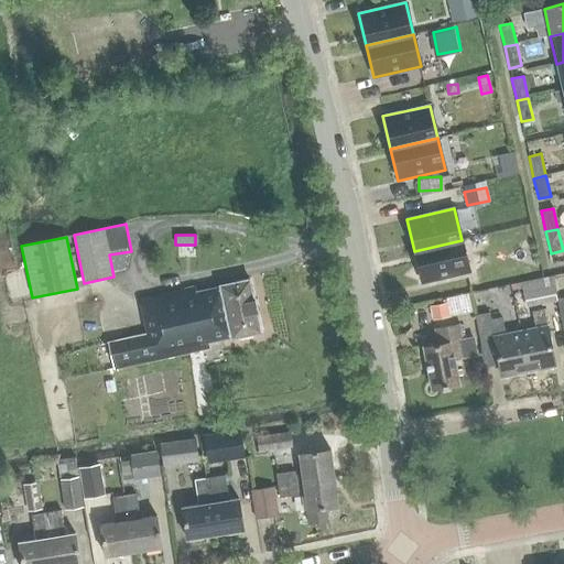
[(468,272),(462,240),(414,251),(422,283),(468,272)]
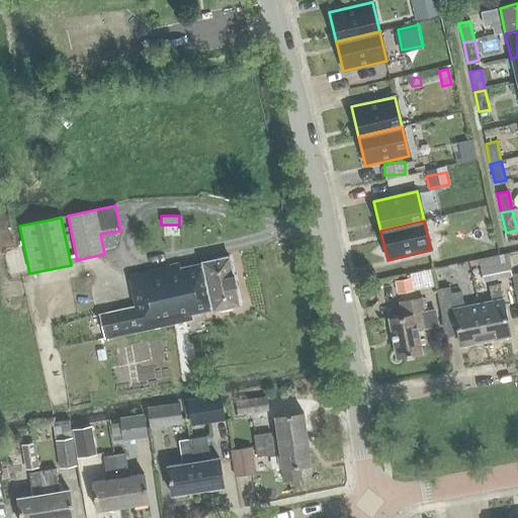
[(479,261),(483,281),(510,275),(507,255),(479,261)]
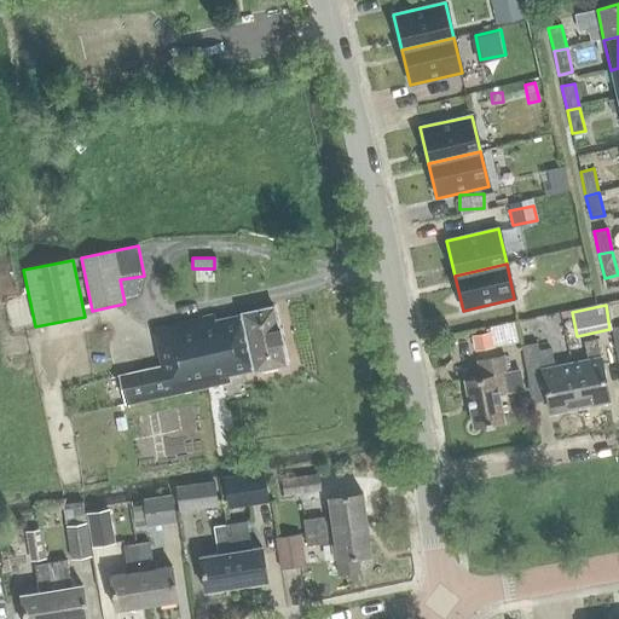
[(162,368),(120,377),(126,405),(229,383),(227,376),(253,370),(253,371),(285,365),(273,307),(241,314),(241,316),(215,322),(214,316),(154,329),(162,368)]
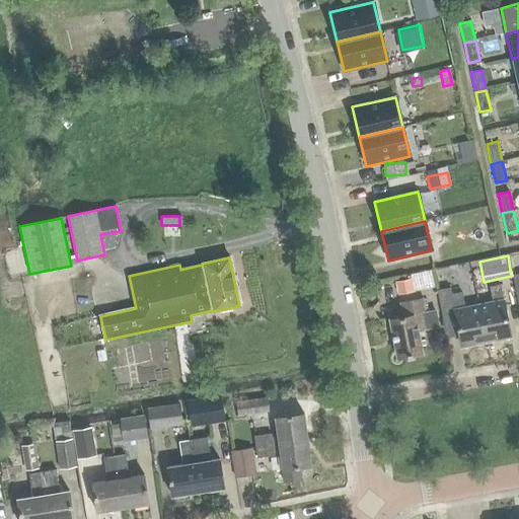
[(398,296),(415,292),(412,279),(395,283),(398,296)]
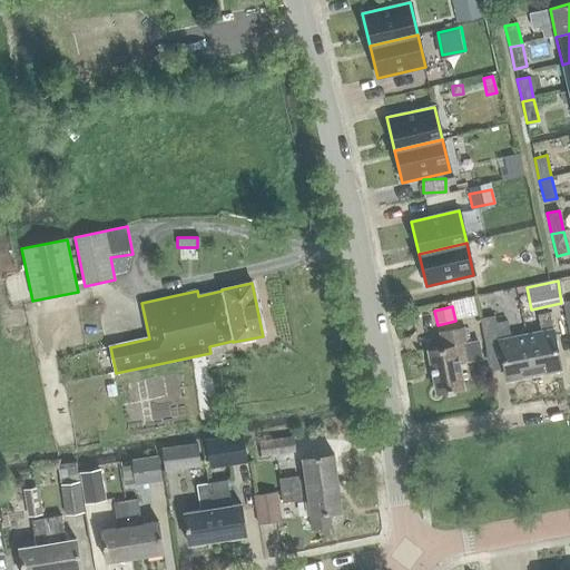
[(540,333),(526,336),(533,375),(560,370),(549,314),(537,316),(540,333)]
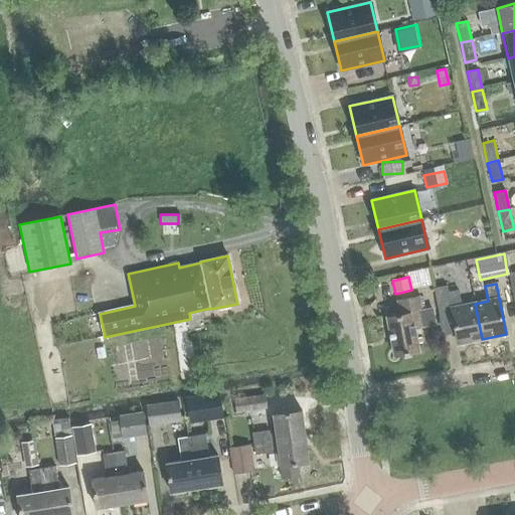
[(458,344),(482,339),(475,304),(461,307),(458,291),(448,293),(447,287),(434,289),(440,316),(452,314),(458,344)]
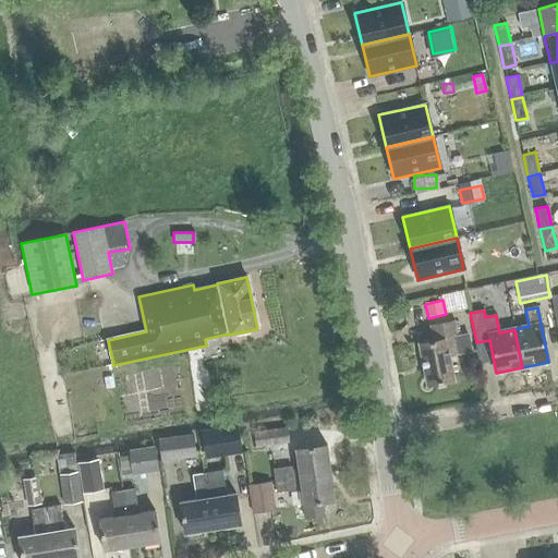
[(453,380),(449,355),(471,351),(468,336),(458,337),(455,323),(431,327),(434,341),(420,344),(427,386),(434,385),(436,386),(445,384),(447,381),(453,380)]
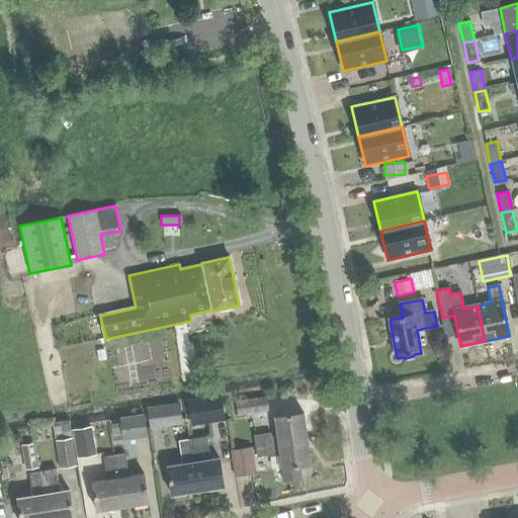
[(191,425),(224,420),(220,394),(187,399),(191,425)]
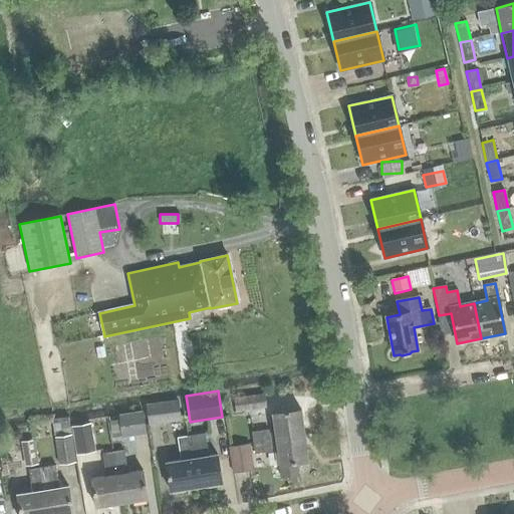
[(266,408),(263,391),(233,396),(235,413),(266,408)]
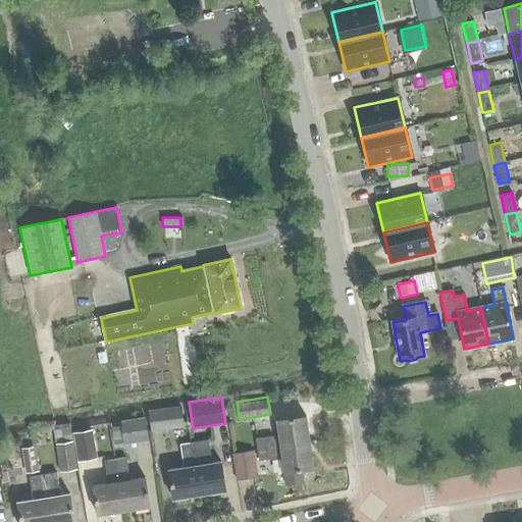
[(183,421),(180,406),(147,411),(151,433),(165,431),(164,424),(183,421)]
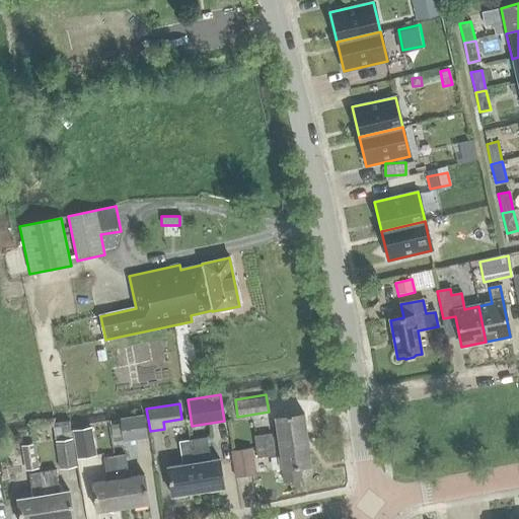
[(253,437),(255,447),(307,440),(304,415),(275,419),(277,437),(272,438),(272,434),(253,437)]
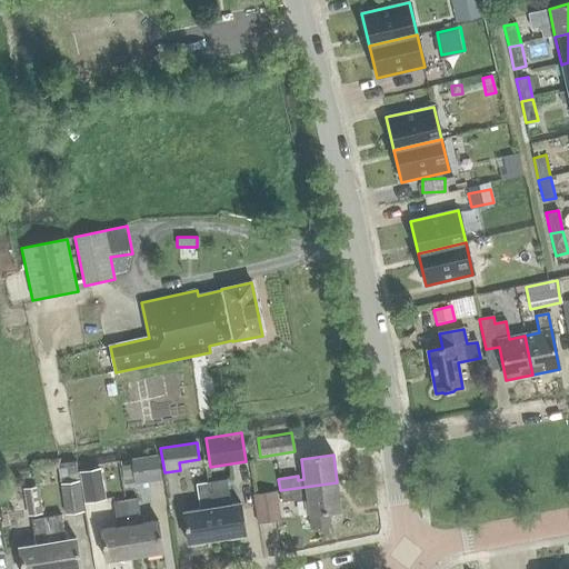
[(135,486),(161,482),(157,456),(131,459),(135,486)]
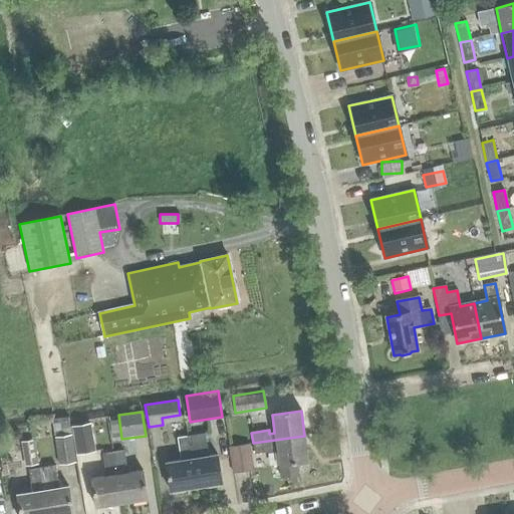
[(95,451),(89,424),(71,428),(76,455),(95,451)]
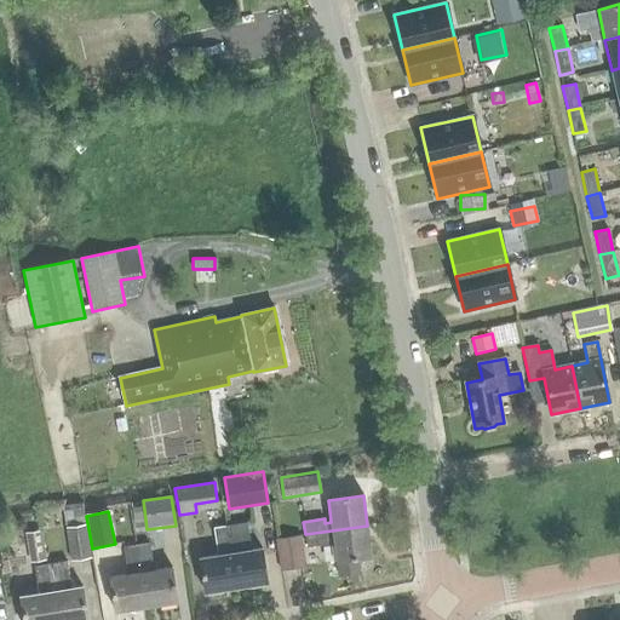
[(246,523),(227,527),(236,589),(267,584),(262,549),(251,550),(246,523)]
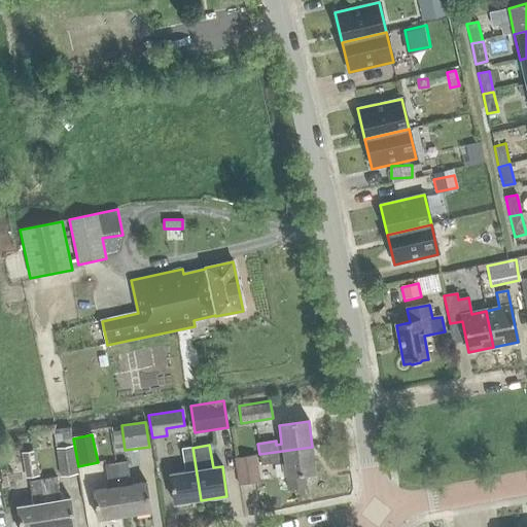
[(60,477),(77,473),(73,446),(56,449),(60,477)]
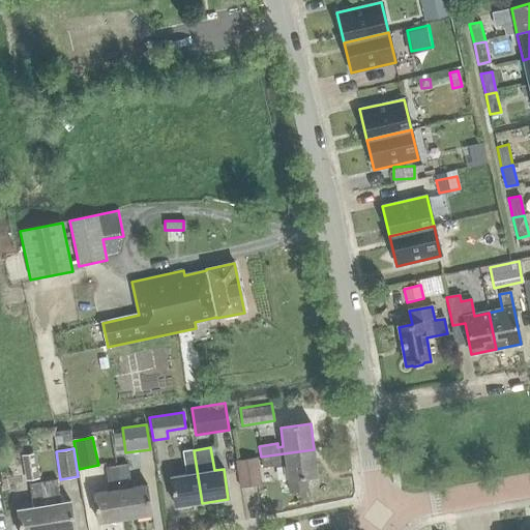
[(318,476),(314,449),(261,457),(262,468),(286,465),(288,480),(290,493),(307,490),(305,477),(318,476)]
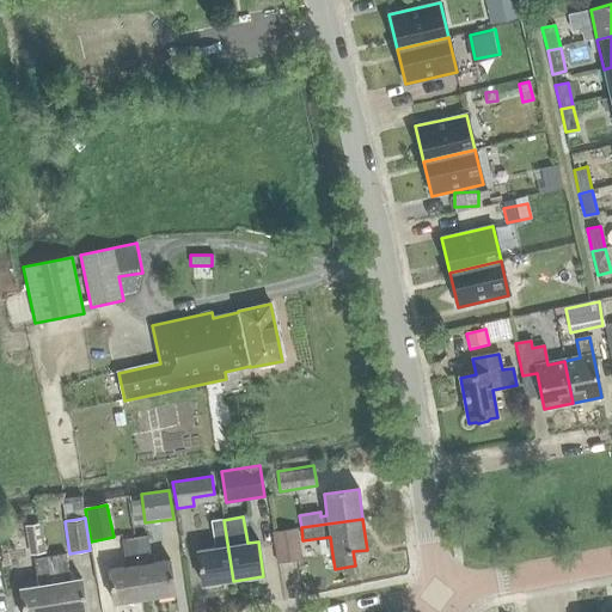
[(202,586),(233,581),(224,520),(210,521),(215,548),(197,551),(202,586)]
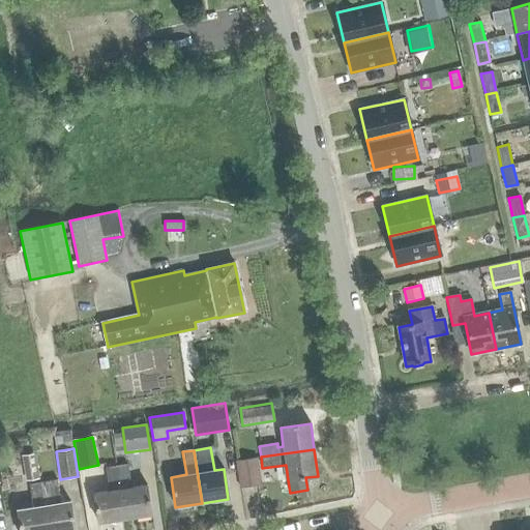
[(25,480),(39,478),(35,454),(21,457),(25,480)]
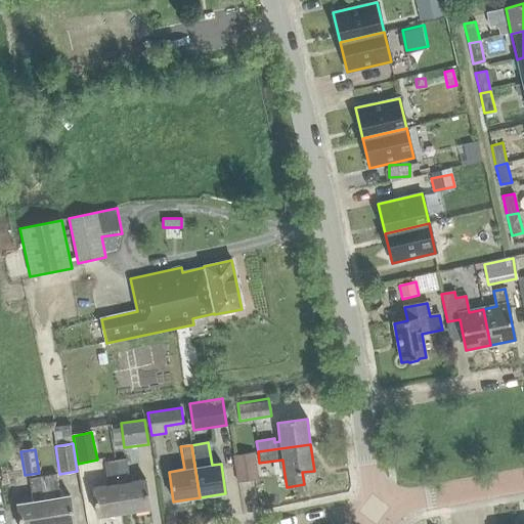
[(237,482),(257,479),(254,452),(233,455),(237,482)]
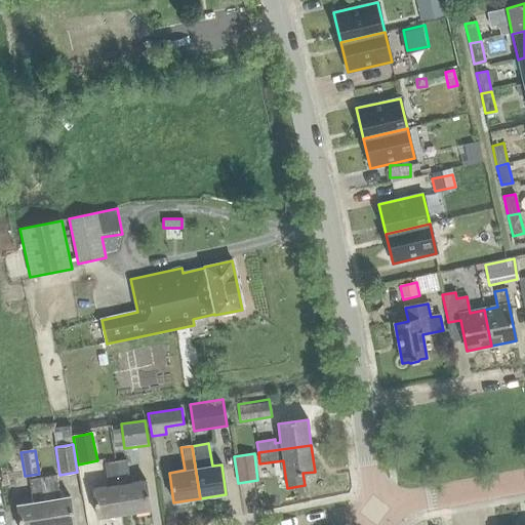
[(126,460),(115,462),(124,515),(150,510),(146,481),(131,483),(130,477),(129,477),(126,460)]
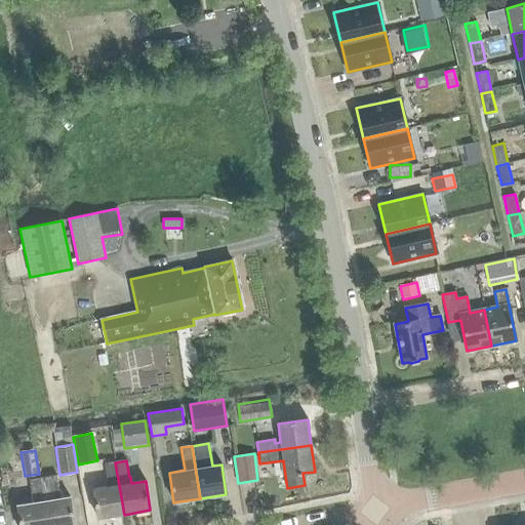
[(97,519),(124,515),(115,462),(105,463),(108,481),(106,481),(107,487),(93,489),(97,519)]
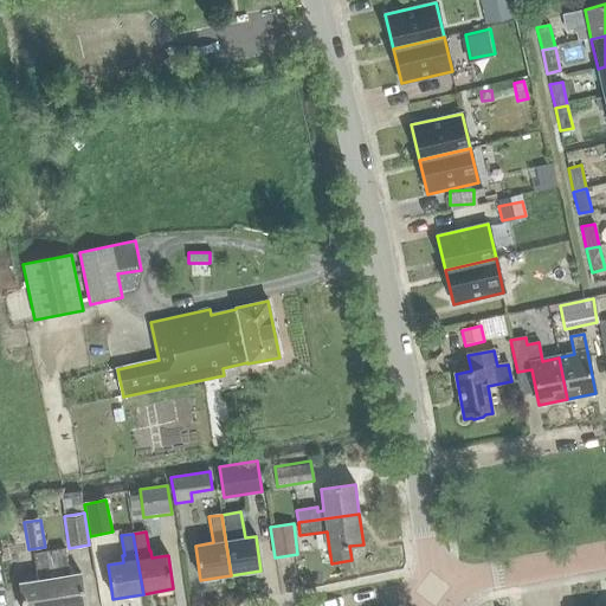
[(65,549),(46,552),(53,605),(85,605),(81,573),(69,575),(65,549)]
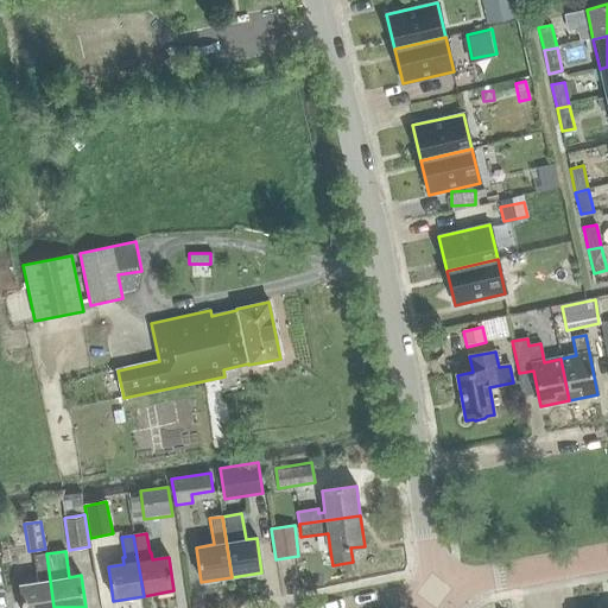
[(23,607),(54,607),(46,553),(33,556),(37,574),(19,577),(23,607)]
